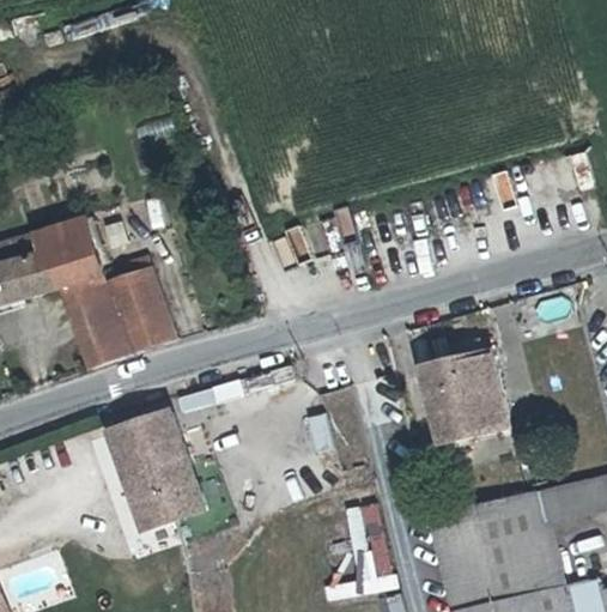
[(586,151),(570,155),(580,189),(595,185),(586,151)]
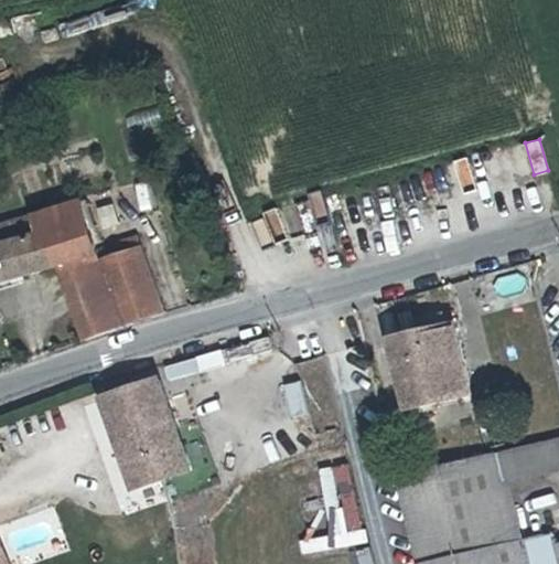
[(136,209),(149,210),(149,184),(136,183),(136,209)]
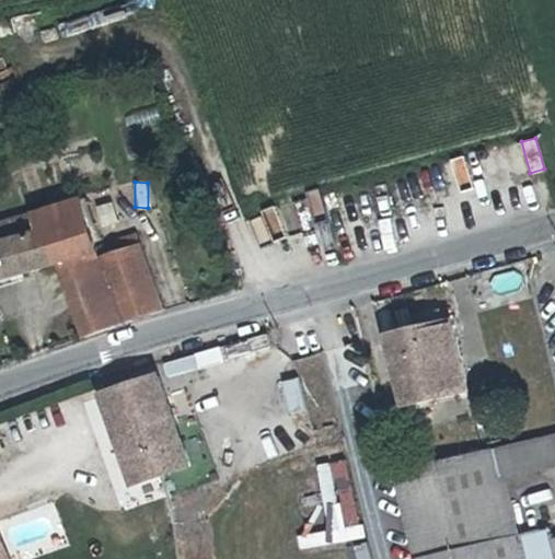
[(0,272),(55,256),(72,304),(81,333),(128,317),(162,309),(130,226),(104,234),(108,247),(95,252),(76,196),(0,218),(0,272)]
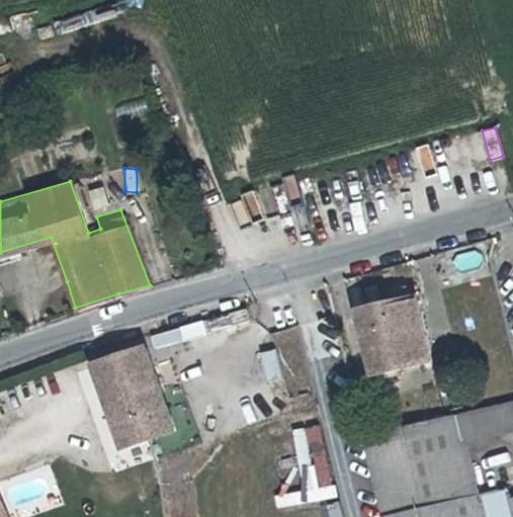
[(360,311),(375,376),(434,362),(419,297),(360,311)]
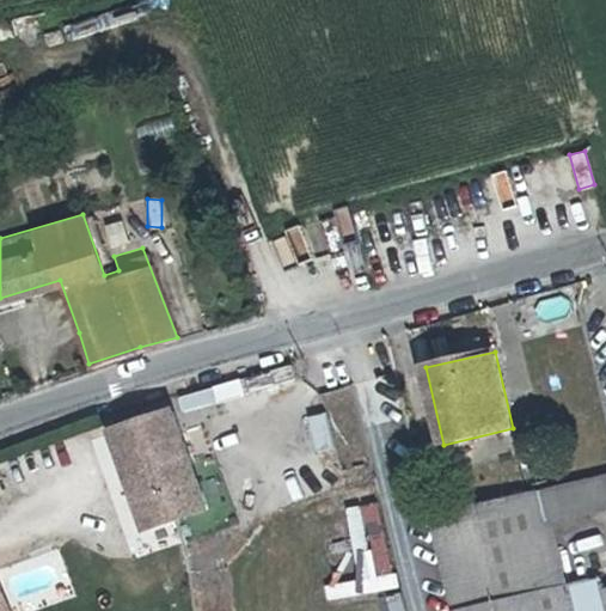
[(252,391),(295,377),(291,364),(248,378),(252,391)]
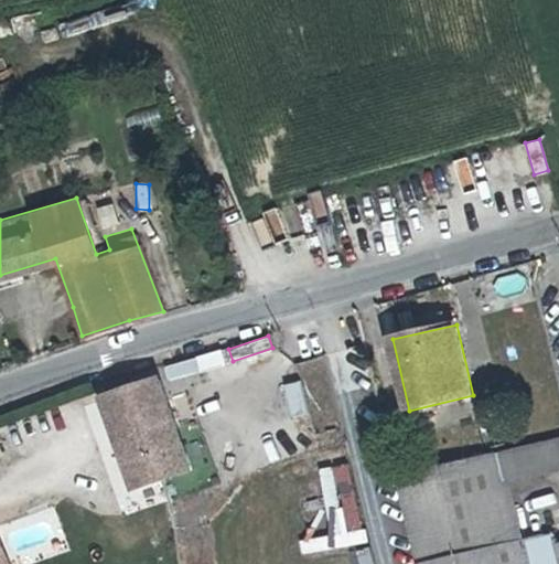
[(195,358),(164,365),(167,379),(199,371),(195,358)]
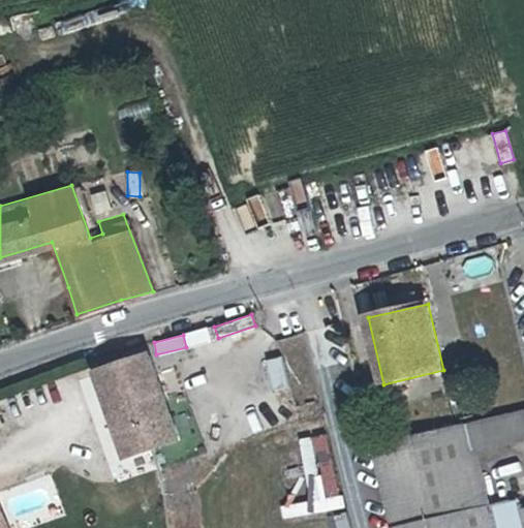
[(302,336),(263,341),(265,358),(285,354),(288,384),(308,381),(302,336)]
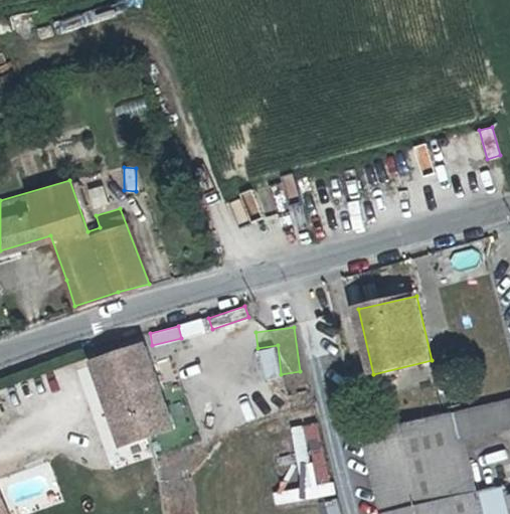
[(277,346),(260,348),(264,378),(281,376),(277,346)]
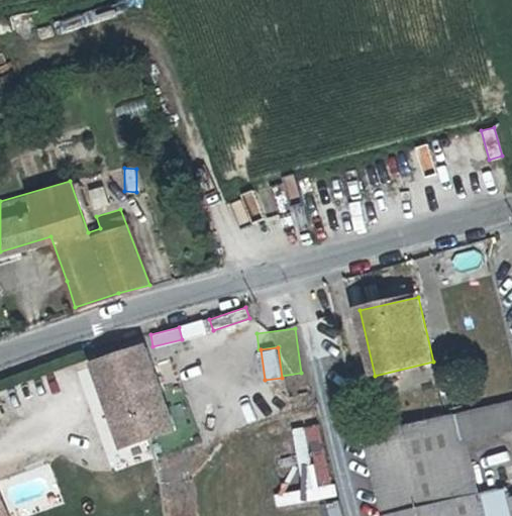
[(173,431),(143,348),(92,367),(121,449),(173,431)]
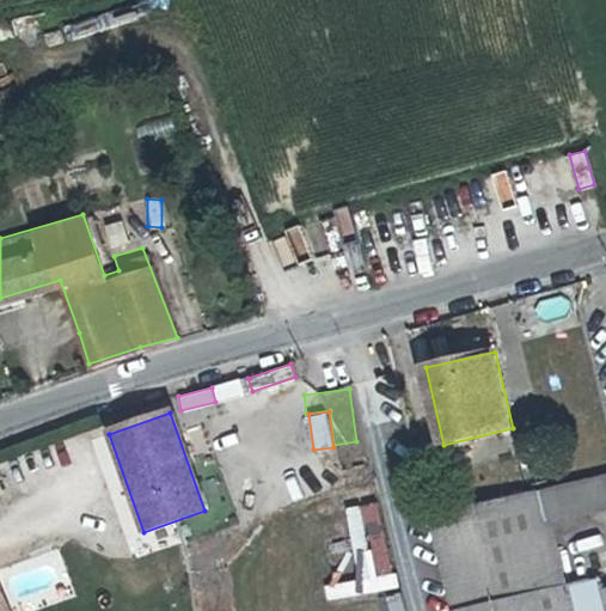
[(562,590),(539,496),(428,524),(450,610),(605,610),(605,590),(601,592),(599,580),(562,590)]
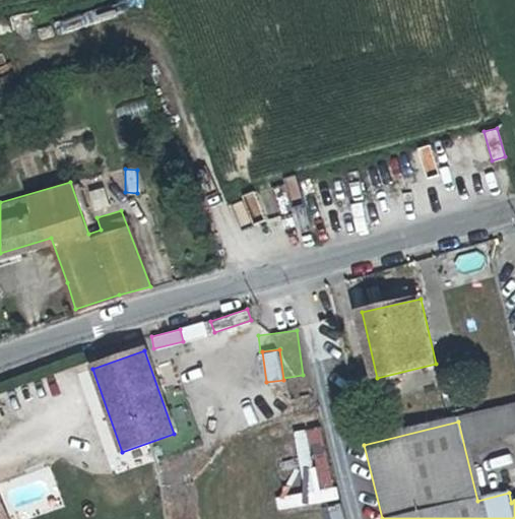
[(0,518),(10,518),(0,490),(0,518)]
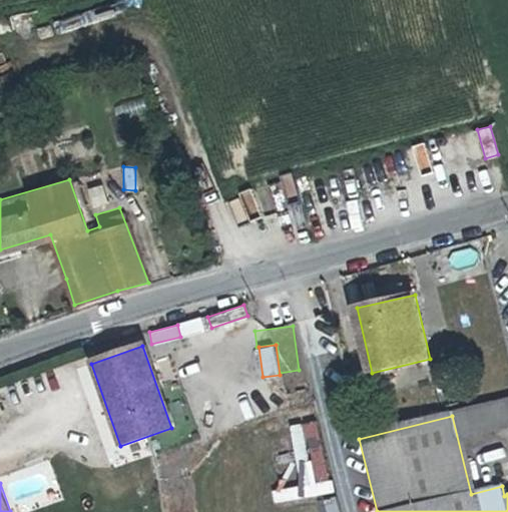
[(326,511),(340,511),(337,496),(324,499),(326,511)]
